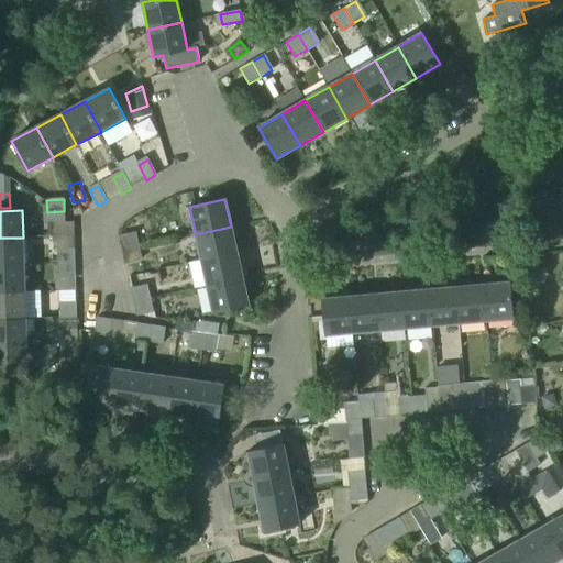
[(65,222),(64,211),(47,212),(47,223),(65,222)]
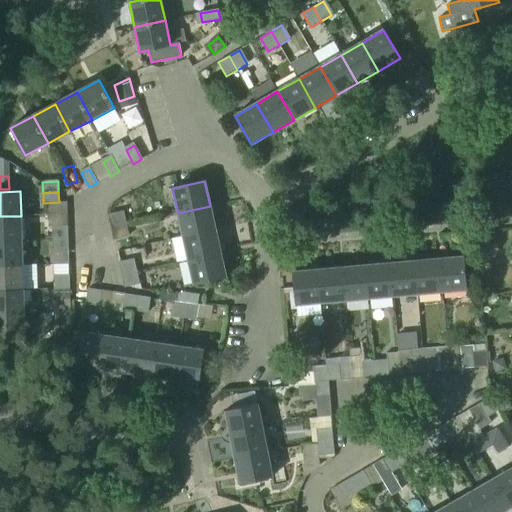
[(210,206),(178,213),(183,236),(215,229),(210,206)]
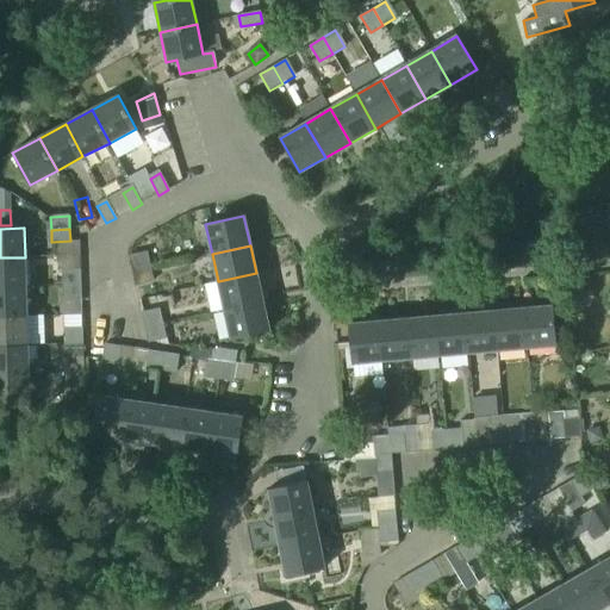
[(72,265),(70,248),(50,249),(51,266),(72,265)]
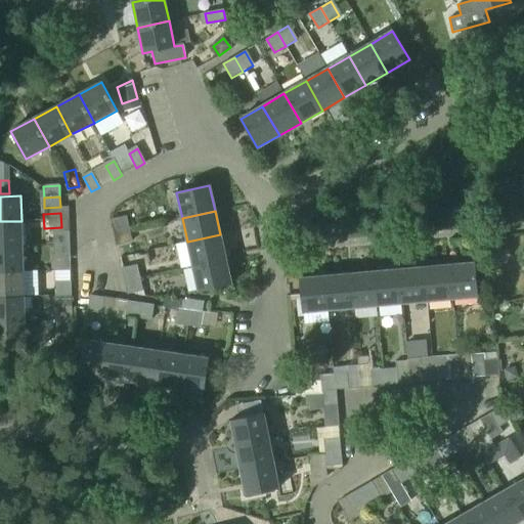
[(129,229),(126,217),(111,221),(114,232),(129,229)]
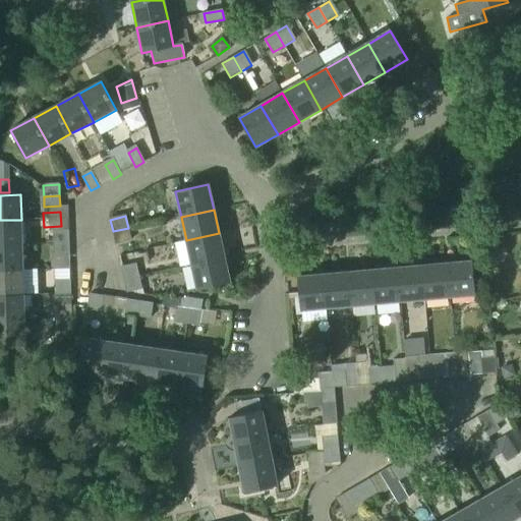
[(0,245),(22,245),(21,220),(0,220),(0,245)]
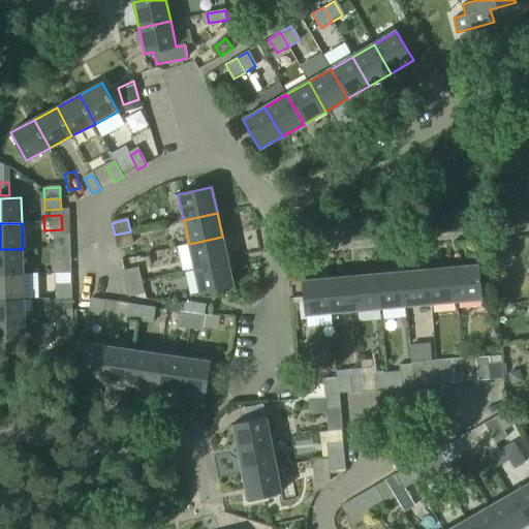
[(133,244),(130,231),(115,235),(117,247),(133,244)]
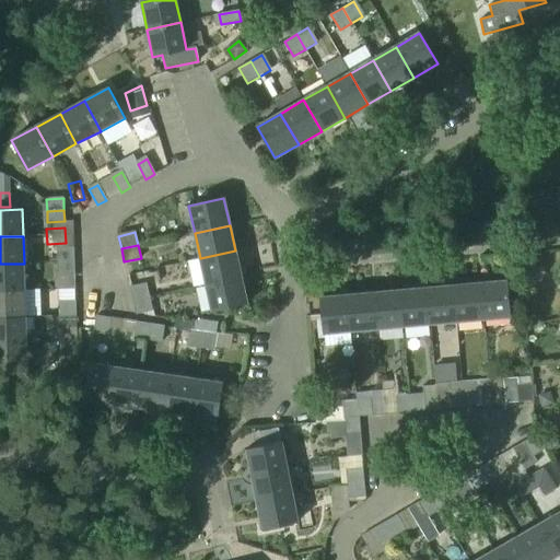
[(74,261),(74,248),(57,249),(57,263),(74,261)]
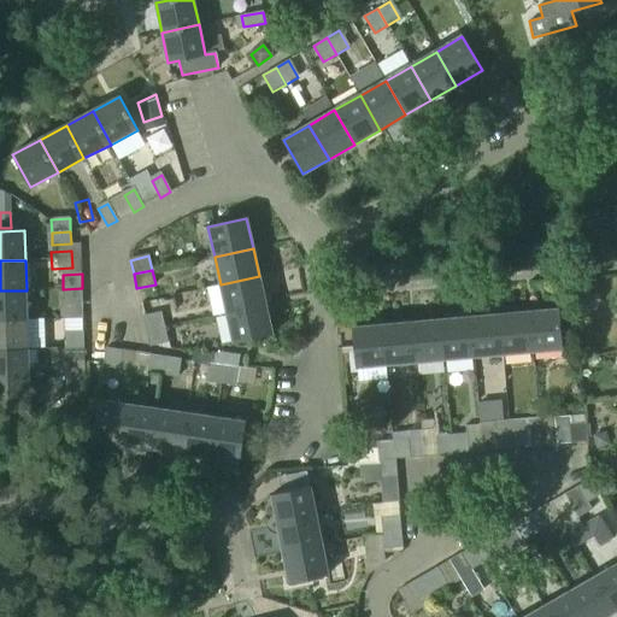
[(259,276),(221,285),(227,313),(265,305),(259,276)]
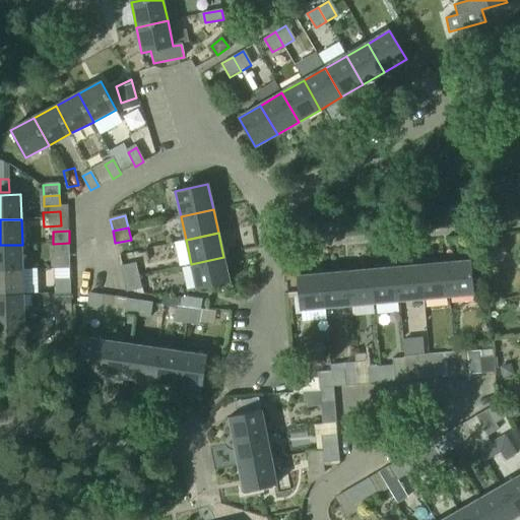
[(69,255),(69,243),(53,244),(54,256),(69,255)]
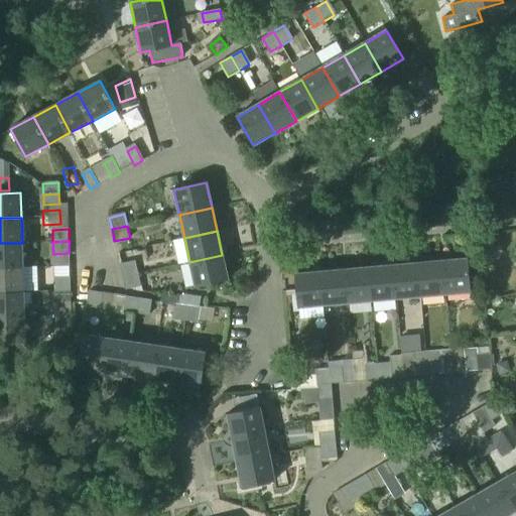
[(0,267),(23,267),(22,243),(0,243),(0,267)]
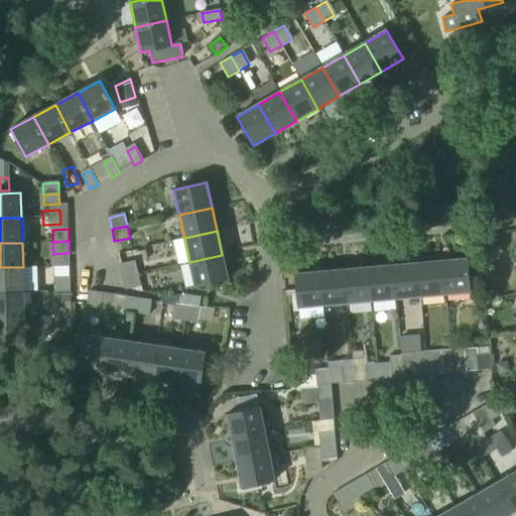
[(227,279),(222,255),(189,262),(196,286),(227,279)]
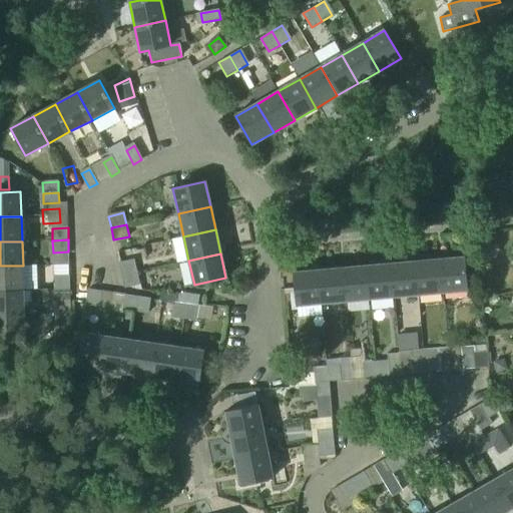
[(465,258),(440,260),(443,293),(468,291),(465,258)]
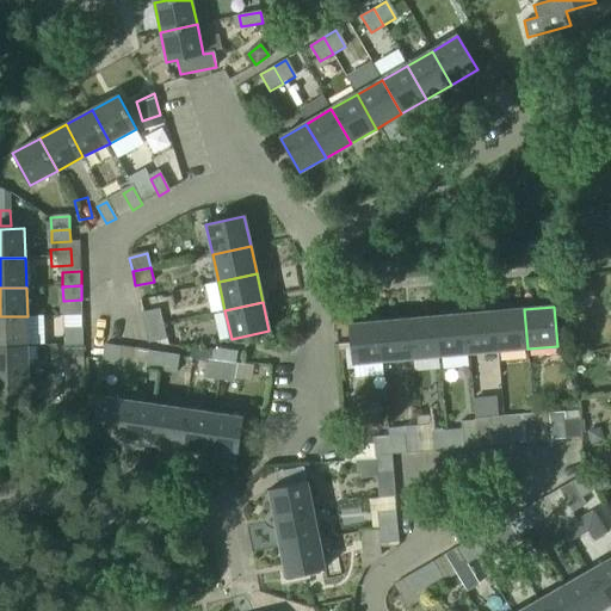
[(524,309),(495,312),(499,351),(528,349),(524,309)]
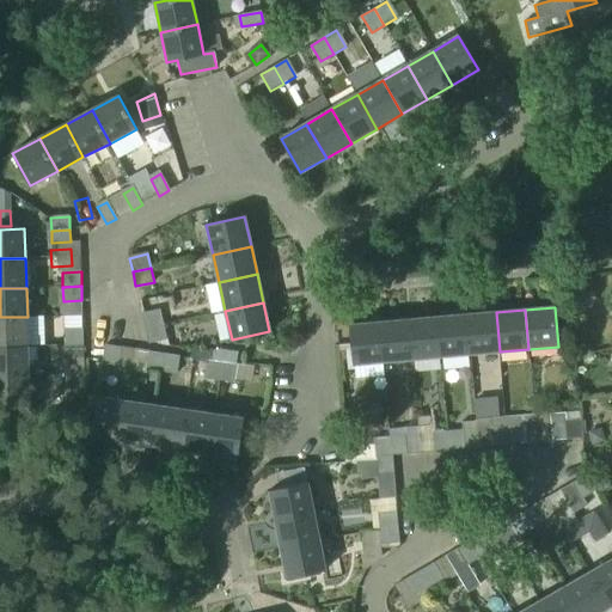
[(164,325),(160,311),(141,314),(145,329),(164,325)]
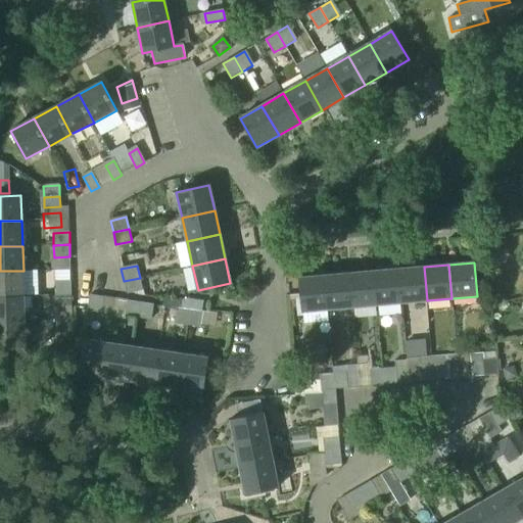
[(424,267),(399,270),(402,302),(427,300),(424,267)]
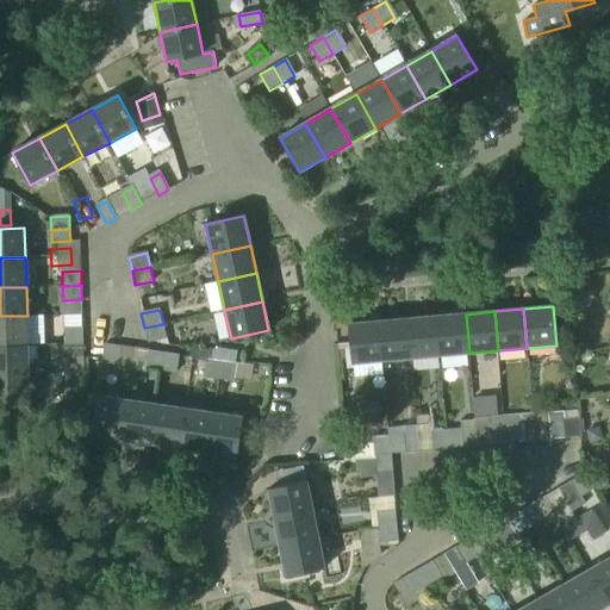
[(470,353),(466,315),(436,317),(440,355),(470,353)]
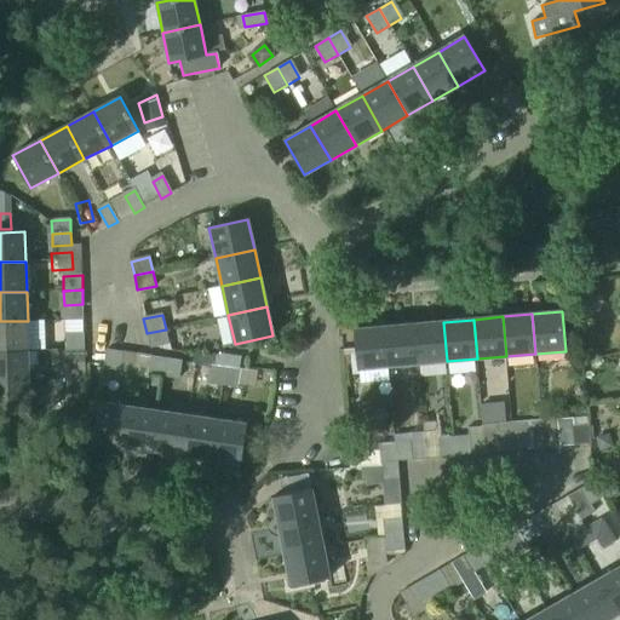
[(0,351),(28,351),(28,321),(0,321),(0,351)]
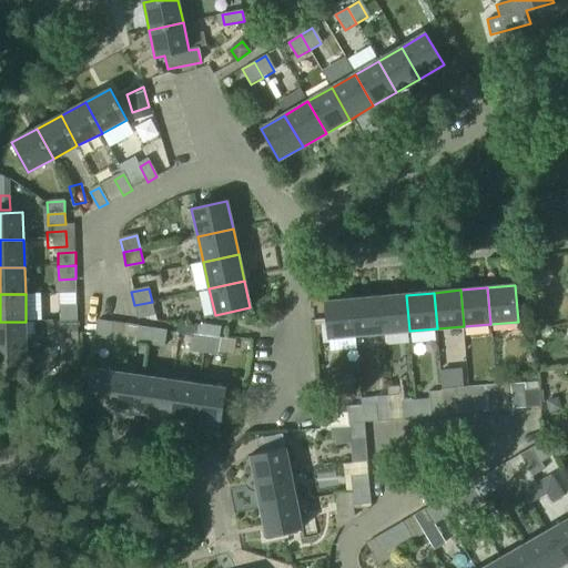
[(409,331),(406,295),(379,297),(383,333),(409,331)]
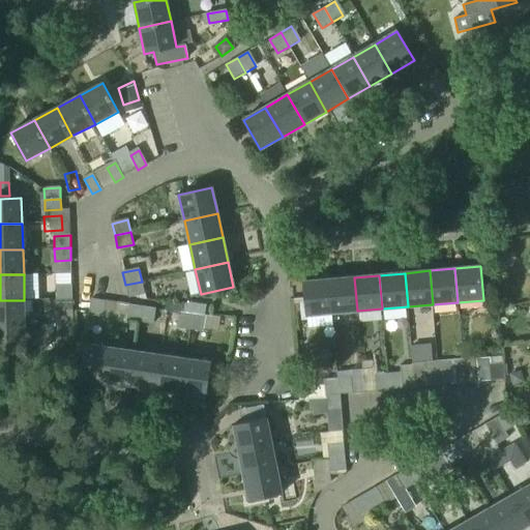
[(354,277),(329,280),(332,314),(357,311),(354,277)]
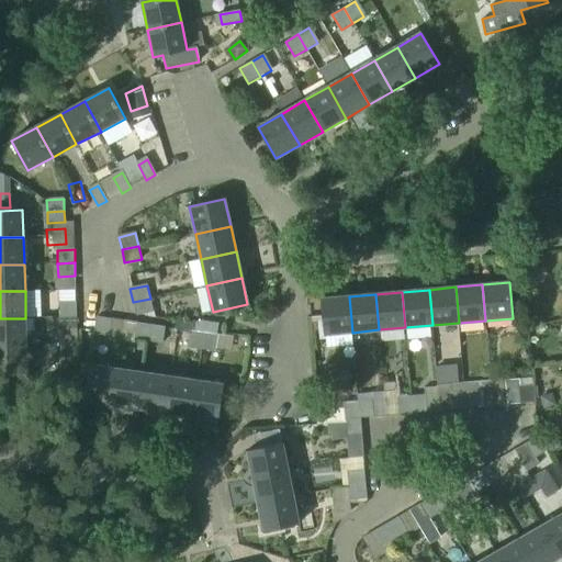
[(352,333),(349,296),(322,299),(325,335),(352,333)]
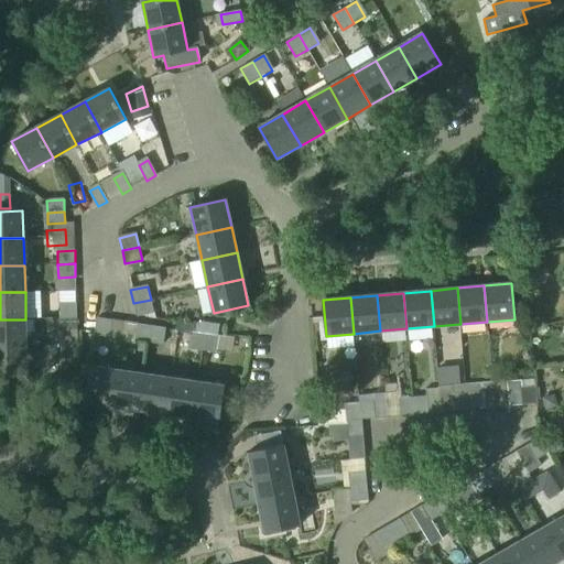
[(153,312),(151,300),(133,303),(137,316),(153,312)]
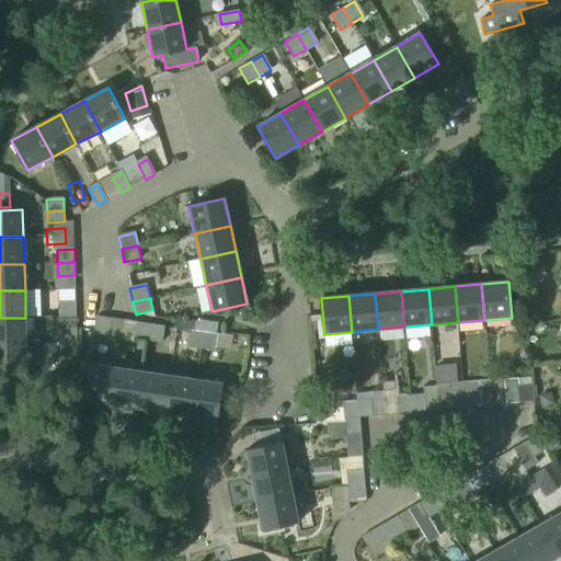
[(77,316),(76,302),(58,302),(59,317),(77,316)]
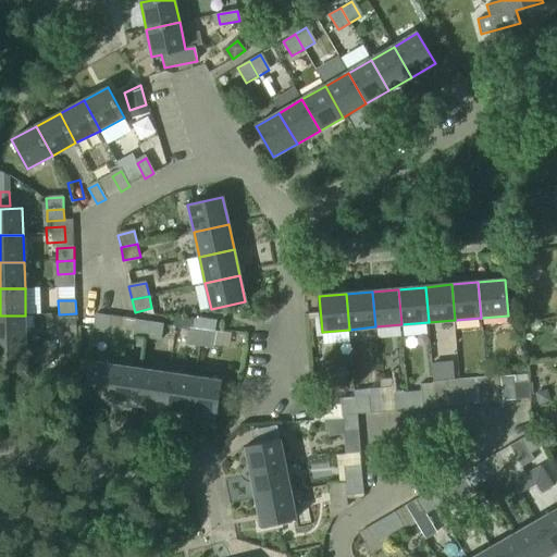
[(107,333),(110,317),(96,314),(94,332),(107,333)]
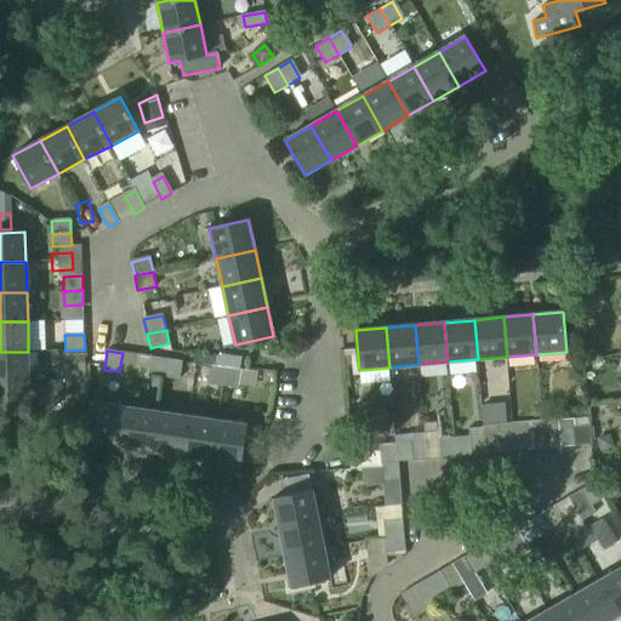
[(0,382),(29,381),(28,352),(0,352),(0,382)]
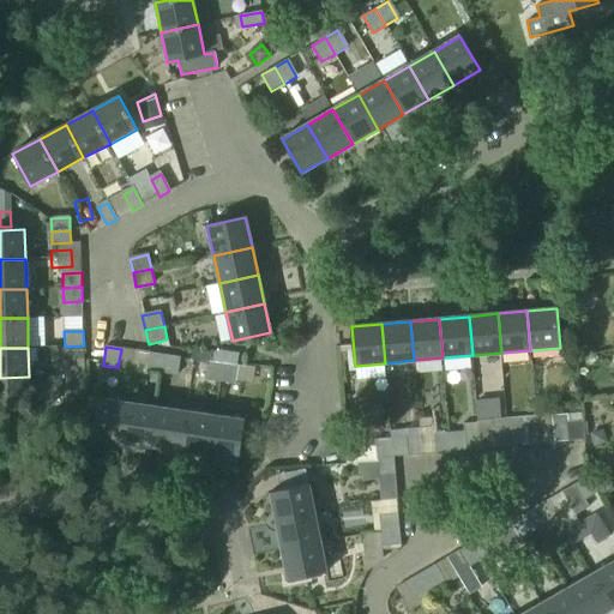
[(162,373),(164,355),(149,353),(146,371),(162,373)]
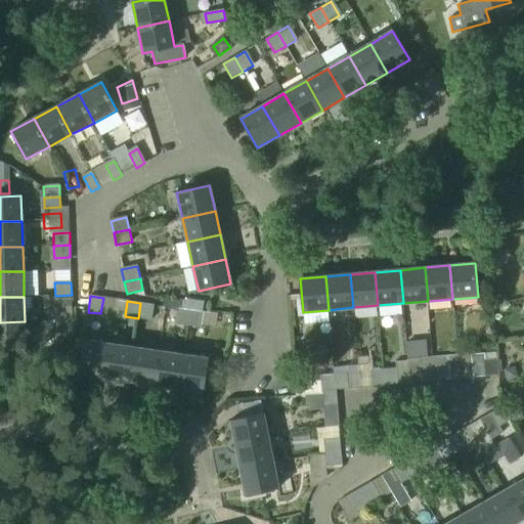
[(154,305),(140,303),(138,318),(151,320),(154,305)]
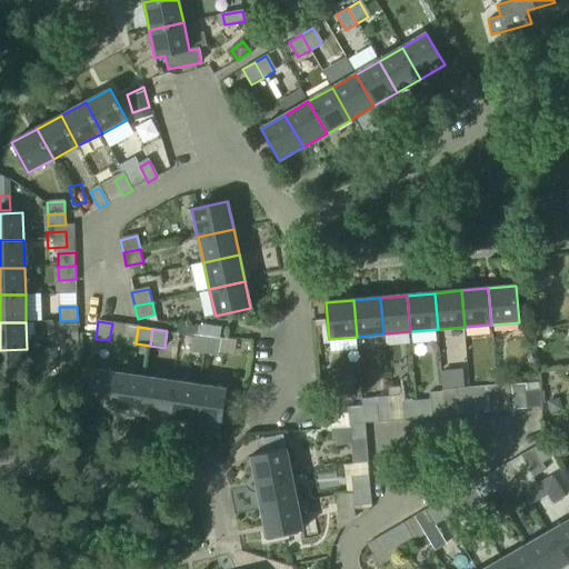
[(60,348),(78,347),(78,332),(60,332),(60,348)]
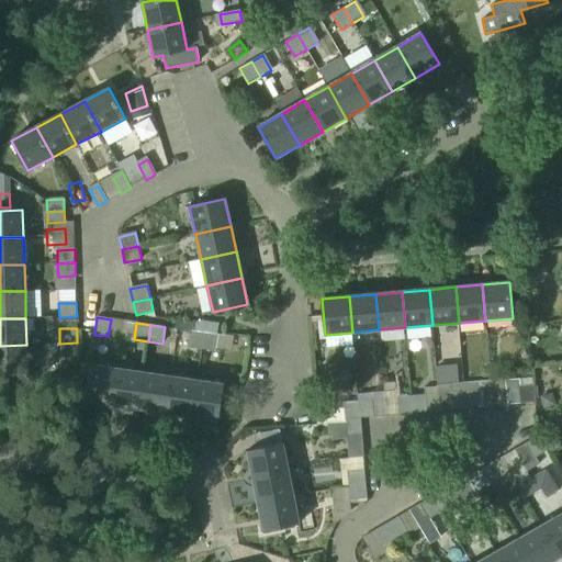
[(203,333),(199,332),(189,330),(187,348),(201,350),(203,333)]
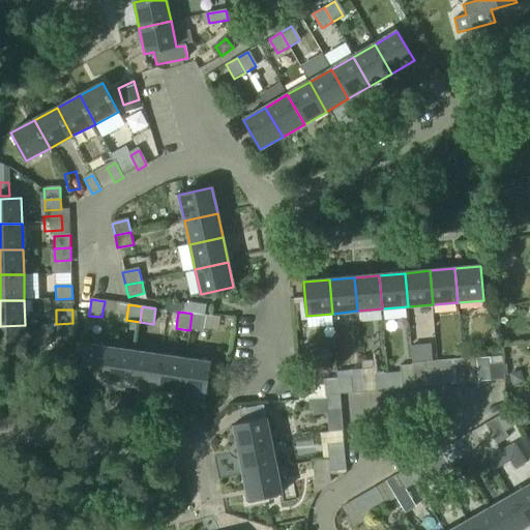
[(192,314),(189,330),(203,332),(205,316),(192,314)]
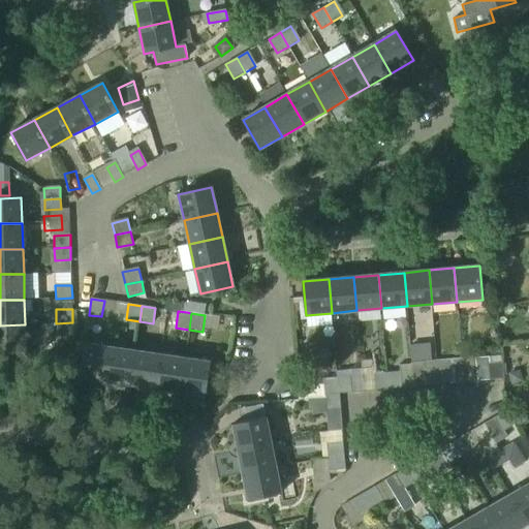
[(72,322),(56,323),(57,338),(73,337),(72,322)]
